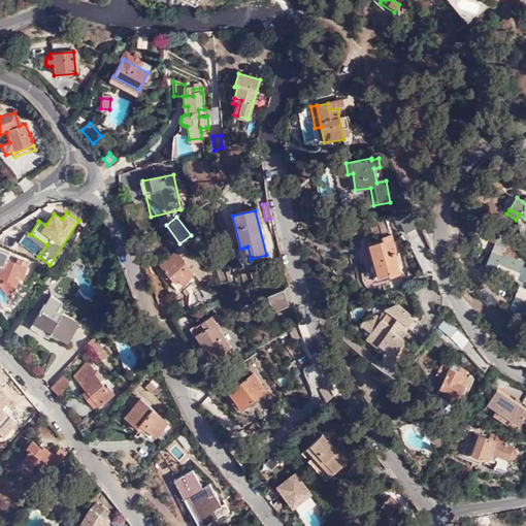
[(494,242),(497,236),(497,235),(489,232),(486,239),(494,242)]
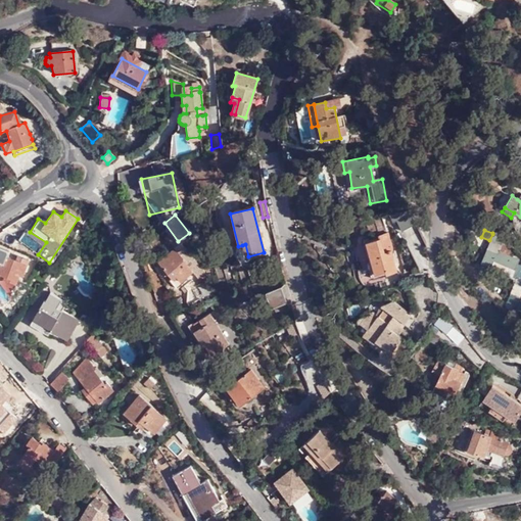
[(368,277),(384,272),(385,275),(395,272),(389,252),(392,250),(387,234),(378,236),(379,240),(362,245),(367,263),(364,263),(368,277)]
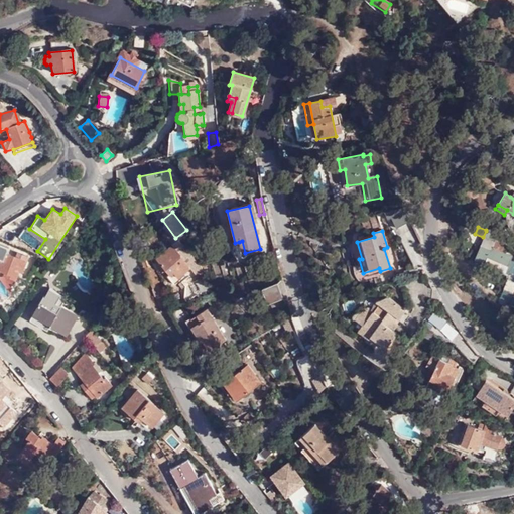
[(497,235),(486,231),(483,237),(474,259),(485,264),(487,261),(506,269),(510,257),(500,252),(503,245),(495,241),(497,235)]
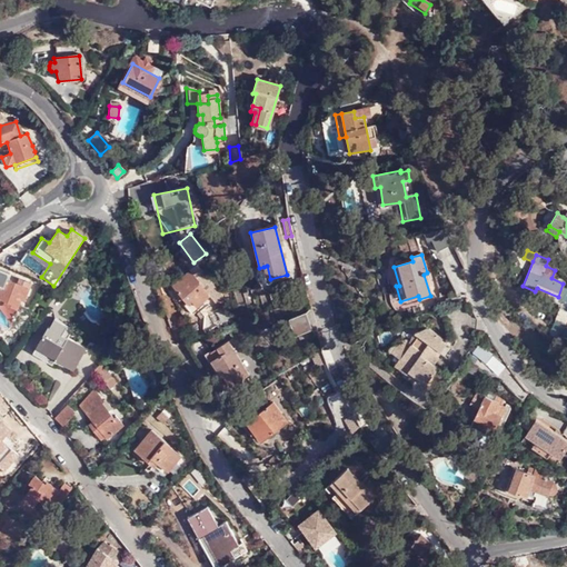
[(172,285),(197,317),(221,297),(197,266),(172,285)]
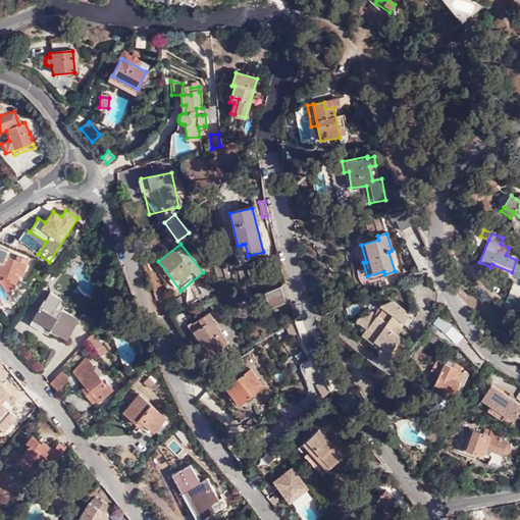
[(15,283),(18,276),(21,276),(28,261),(15,256),(14,260),(5,257),(7,251),(0,248),(0,276),(3,277),(2,279),(15,283)]
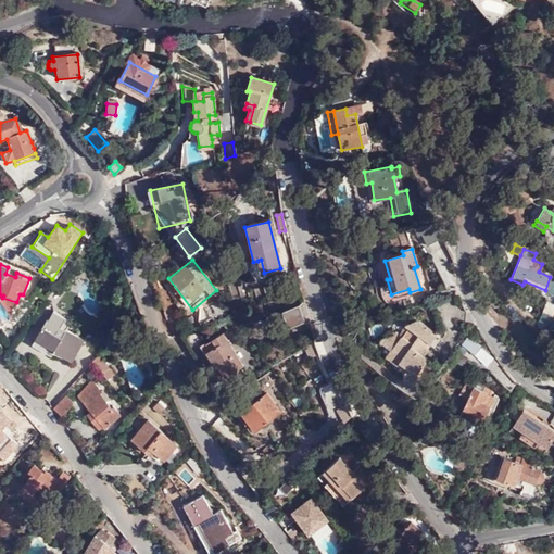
[(544,292),(545,290),(525,281),(523,285),(544,292)]
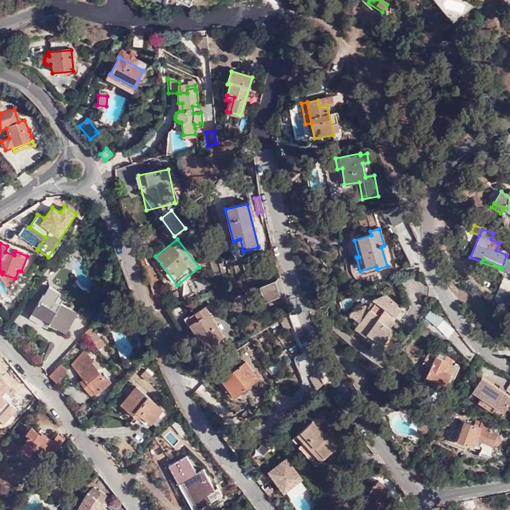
[(498,287),(509,291),(509,270),(506,269),(498,287)]
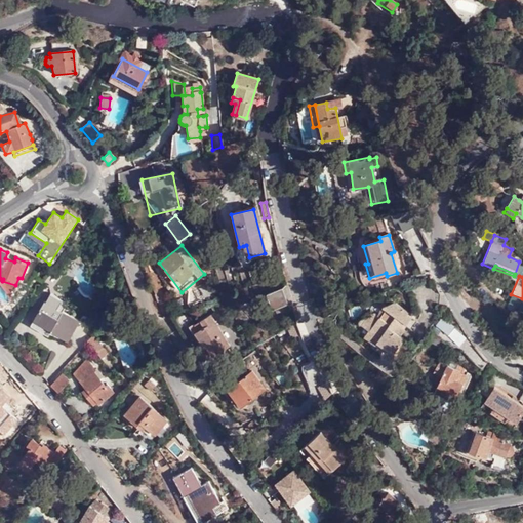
[(286,304),(281,290),(267,295),(272,309),(286,304)]
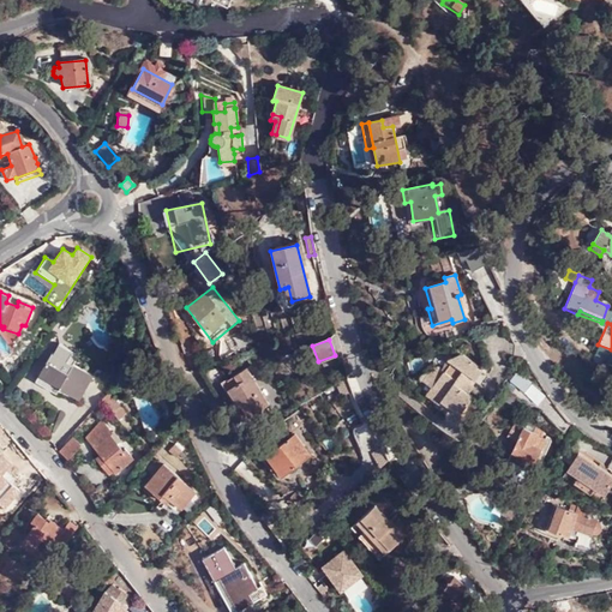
[(589,360),(604,366),(610,353),(597,347),(589,360)]
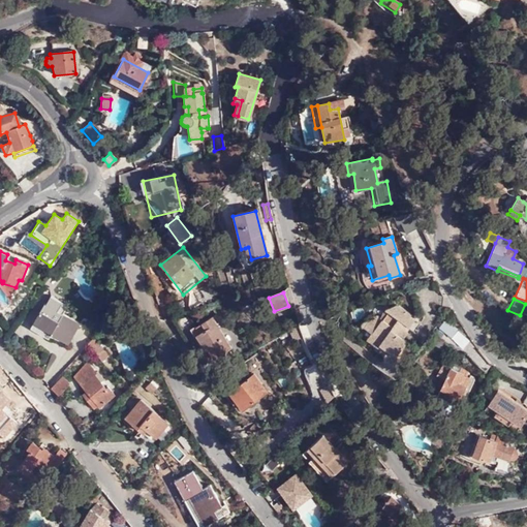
[(400,330),(404,333),(415,318),(399,306),(395,306),(382,312),(380,315),(361,321),(361,323),(361,324),(361,327),(370,334),(381,342),(379,345),(388,351),(395,357),(406,341),(401,338),(396,334),(400,330)]
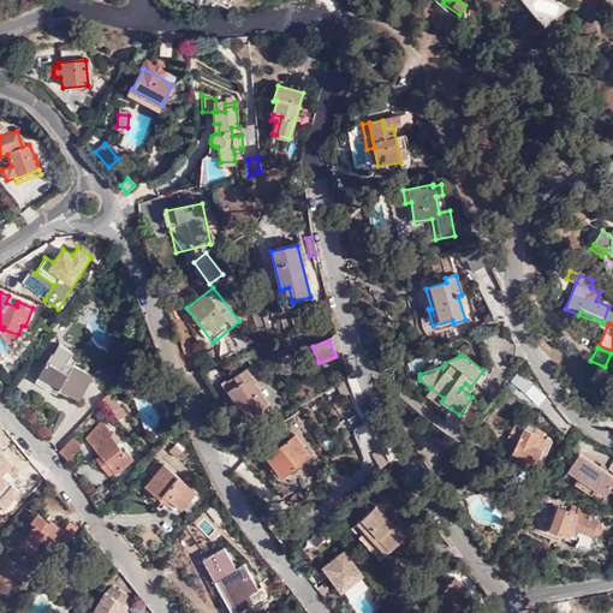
[(85,388),(89,381),(90,378),(60,359),(57,368),(47,362),(39,376),(45,381),(59,390),(78,400),(85,388)]
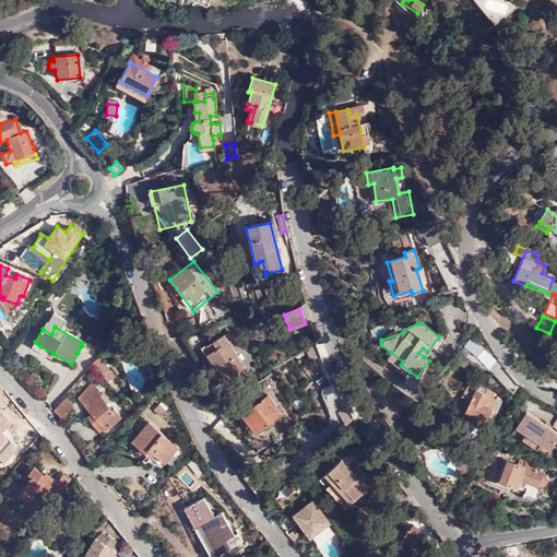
[(220,369),(226,380),(244,369),(223,336),(203,348),(217,371),(220,369)]
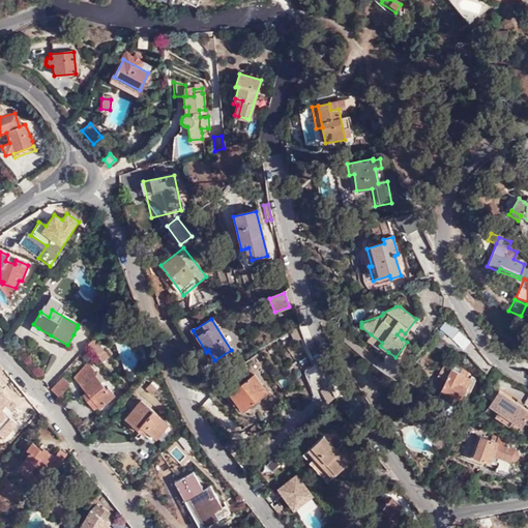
[(433,336),(443,345),(446,341),(462,352),(470,341),(444,322),(433,336)]
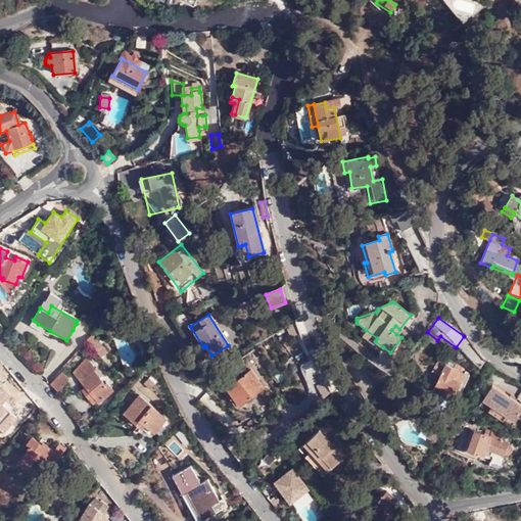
[(298,332),(294,323),(285,327),(285,328),(289,337),(298,332)]
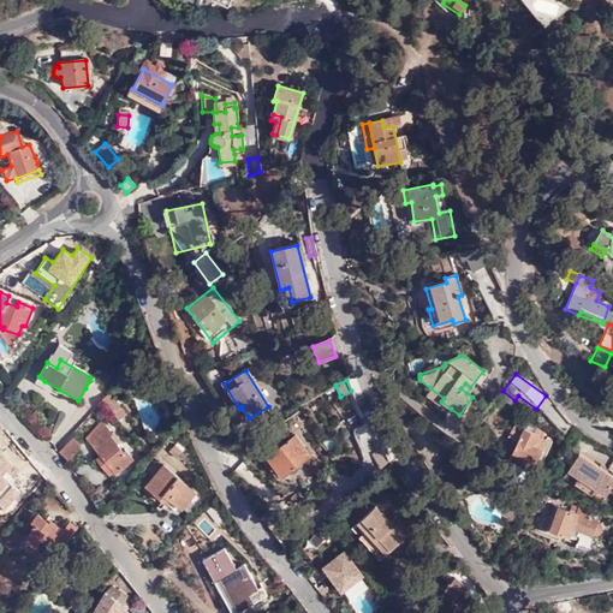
[(59,390),(45,381),(42,387),(57,396),(59,390)]
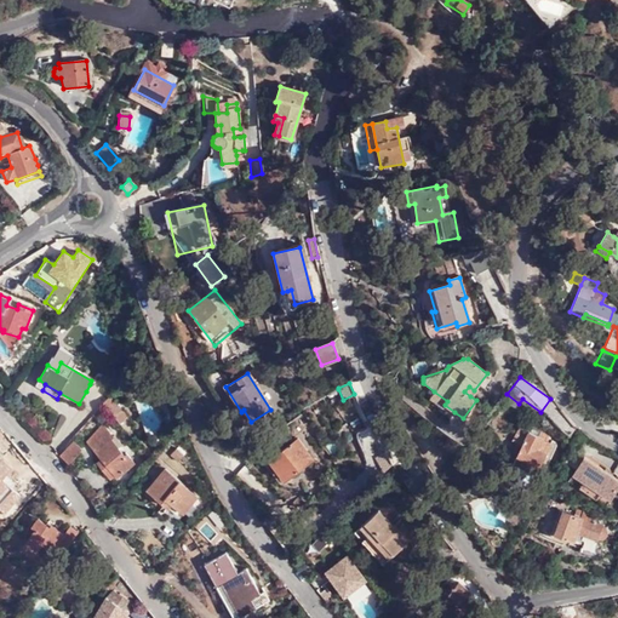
[(96,387),(90,384),(86,392),(91,394),(96,387)]
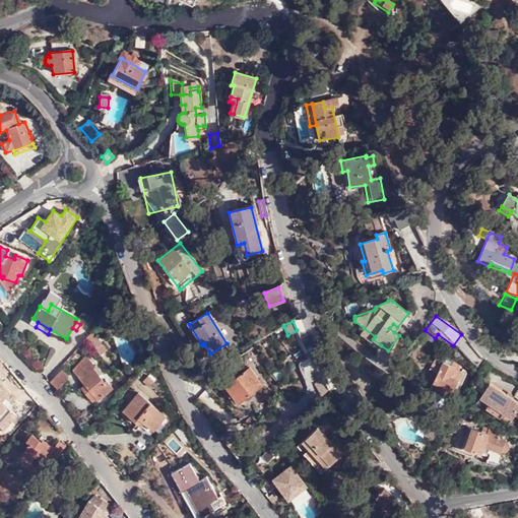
[(394,332),(397,327),(393,324),(389,328),(394,332)]
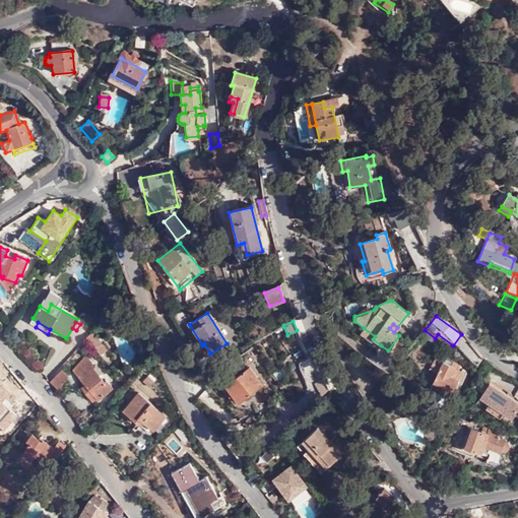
[(375,336),(364,328),(360,333),(380,348),(381,345),(373,339),(375,336)]
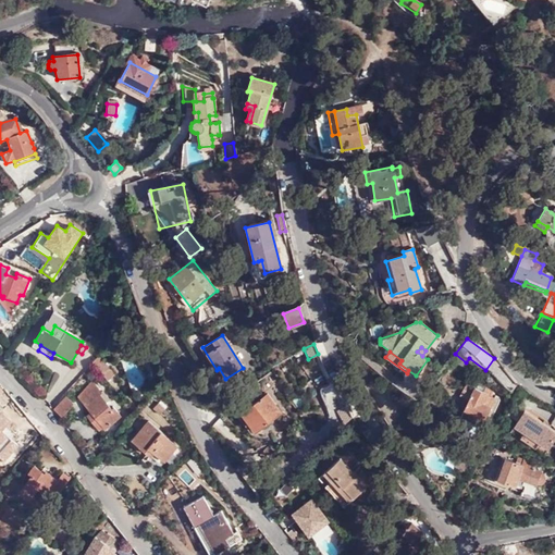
[(114,374),(99,357),(91,364),(107,381),(114,374)]
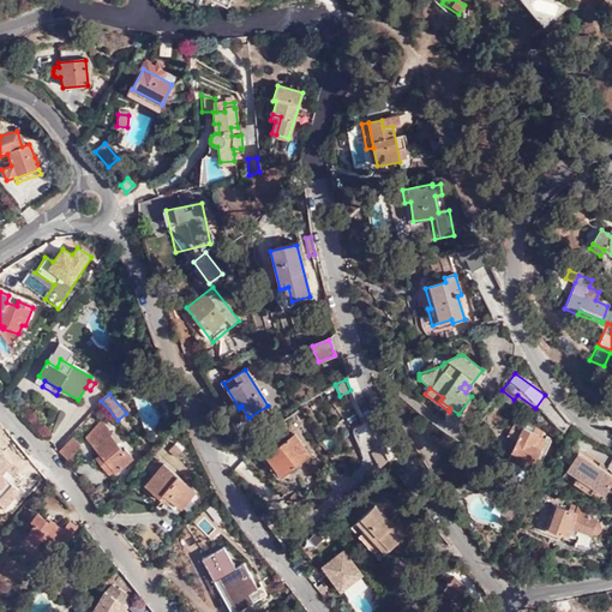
[(87,442),(105,427),(101,421),(85,439),(87,442)]
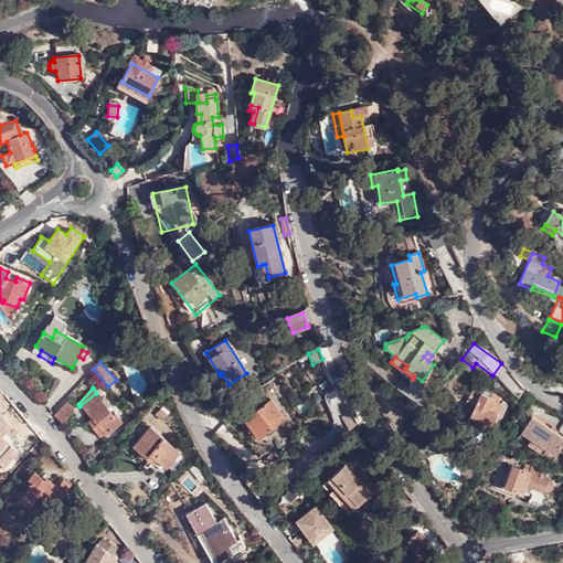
[(108,434),(120,424),(115,415),(113,417),(101,403),(103,401),(96,393),(80,406),(91,418),(87,421),(99,437),(104,435),(105,436),(108,434)]
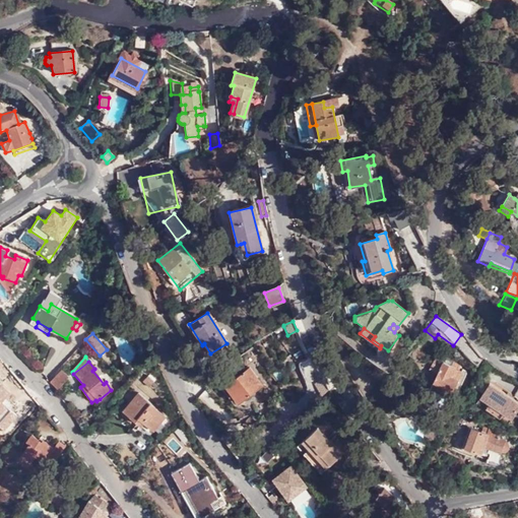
[(452,392),(457,382),(460,377),(462,374),(442,364),(433,382),(452,392)]
